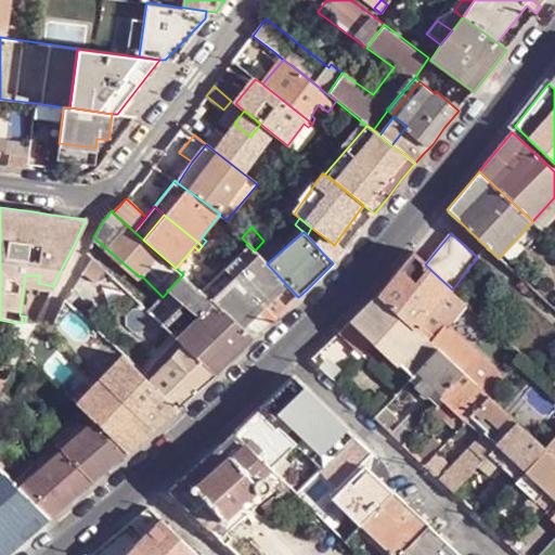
[(206,241),(202,246),(209,254),(213,248),(206,241)]
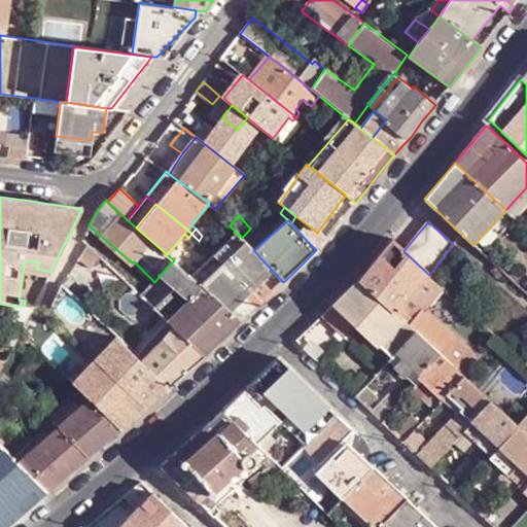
[(184,234),(181,238),(192,247),(199,241),(191,234),(188,238),(184,234)]
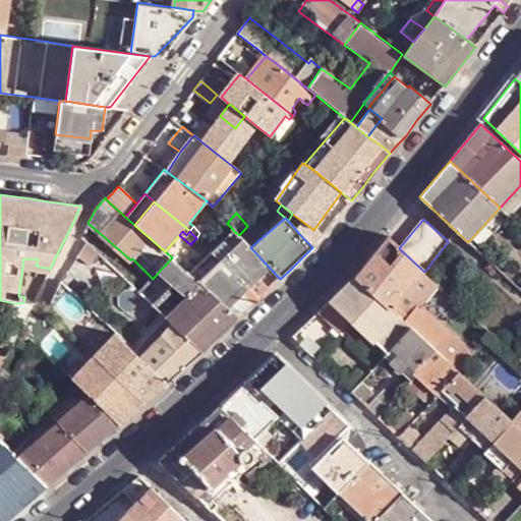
[(212,253),(219,261),(242,239),(239,235),(235,232),(212,253)]
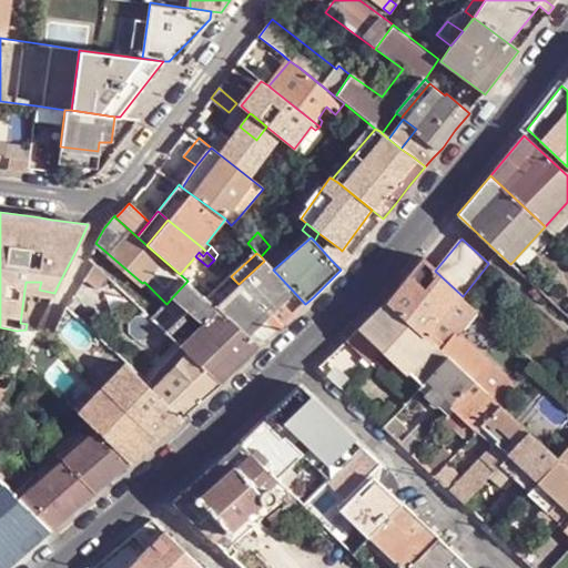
[(435,271),(423,259),(409,275),(388,301),(443,352),(478,310),(463,296),(435,271)]
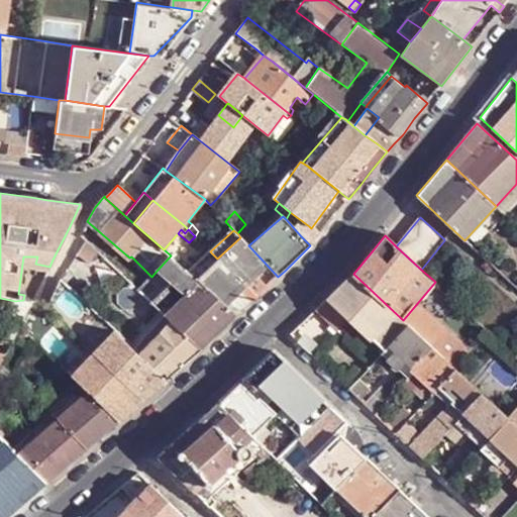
[(217,259),(248,288),(265,273),(274,281),(278,277),(248,245),(240,237),(217,259)]
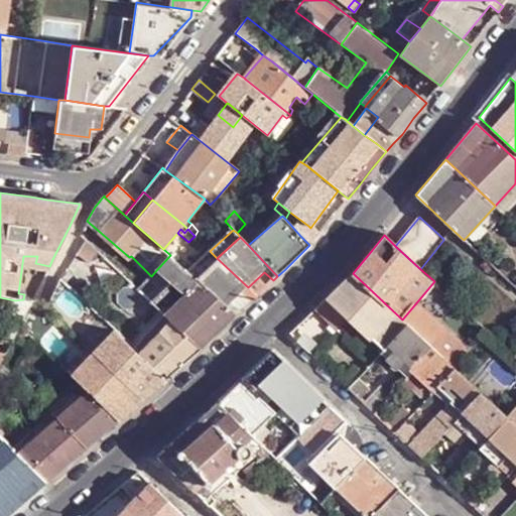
[(188,271),(197,279),(217,258),(210,251),(188,271)]
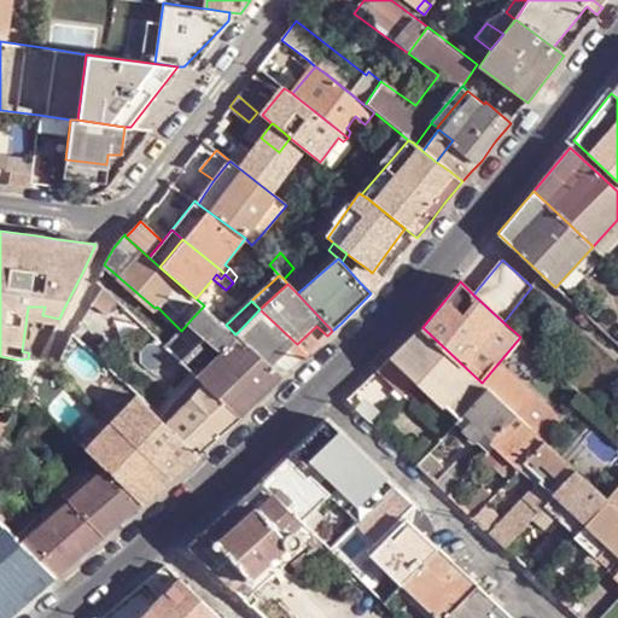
[(204,305),(188,322),(203,336),(220,350),(199,374),(205,382),(240,419),(284,377),(235,334),(226,325),(215,316),(204,305)]
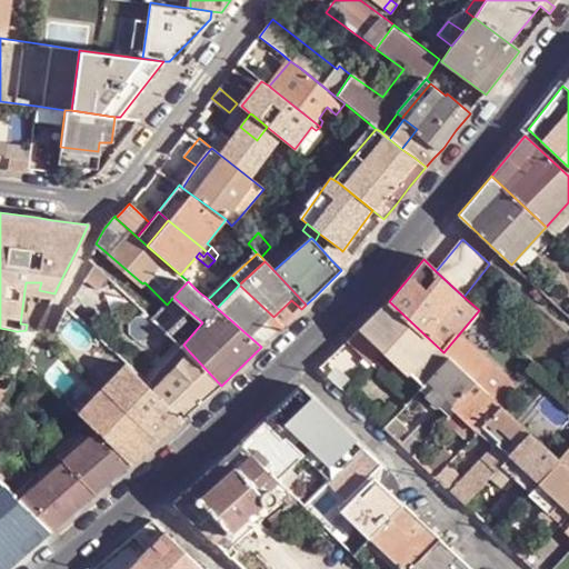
[(217,308),(261,347),(266,342),(256,333),(273,317),(239,285),(217,308)]
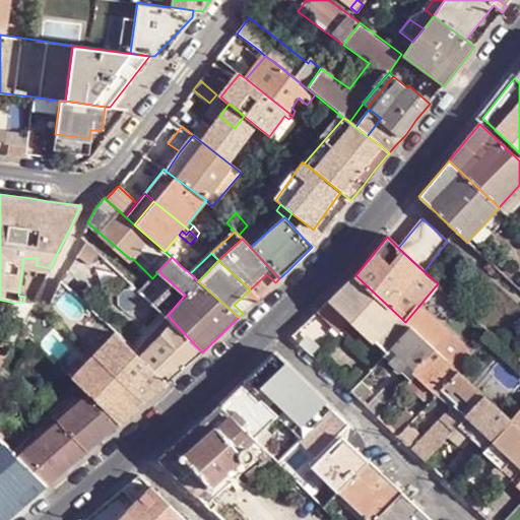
[(50,268),(36,265),(35,273),(47,276),(50,268)]
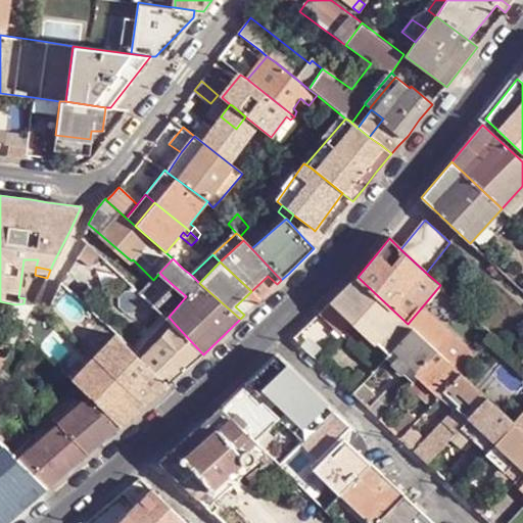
[(408,324),(358,277),(294,337),(316,359),(353,323),(389,355),(395,349),(414,330),(408,324)]
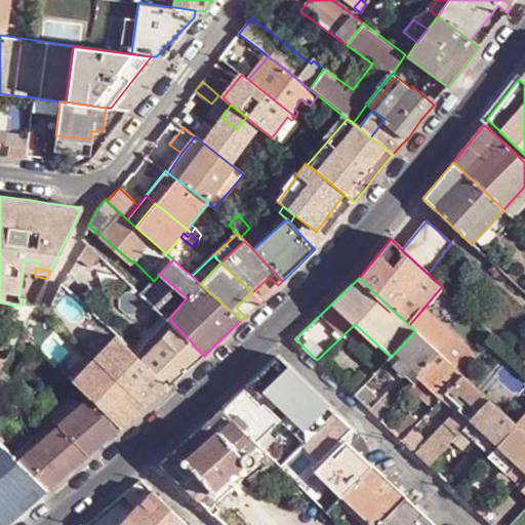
[(172,285),(153,304),(169,318),(187,297),(172,285)]
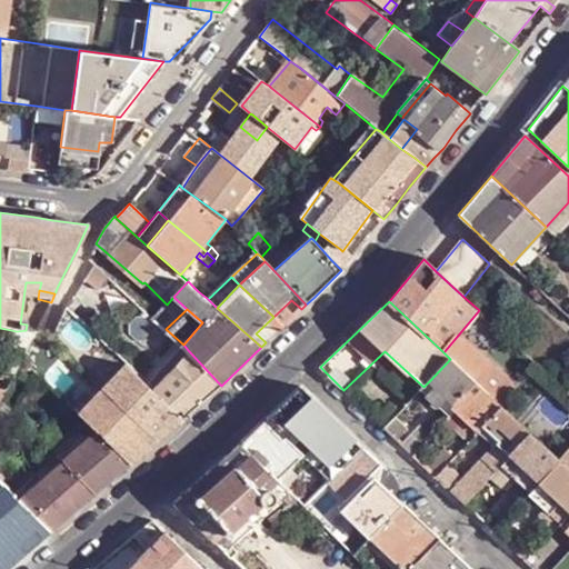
[(256,333),(266,342),(278,331),(273,327),(277,322),(277,320),(273,317),(256,333)]
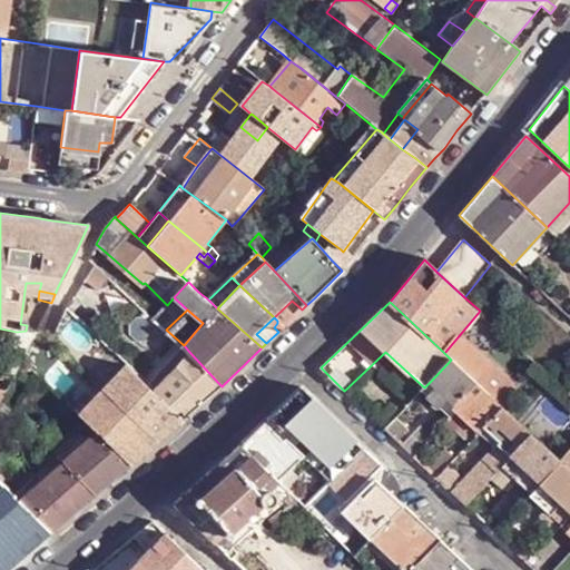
[(281,317),(277,321),(277,323),(283,327),(287,323),(281,317)]
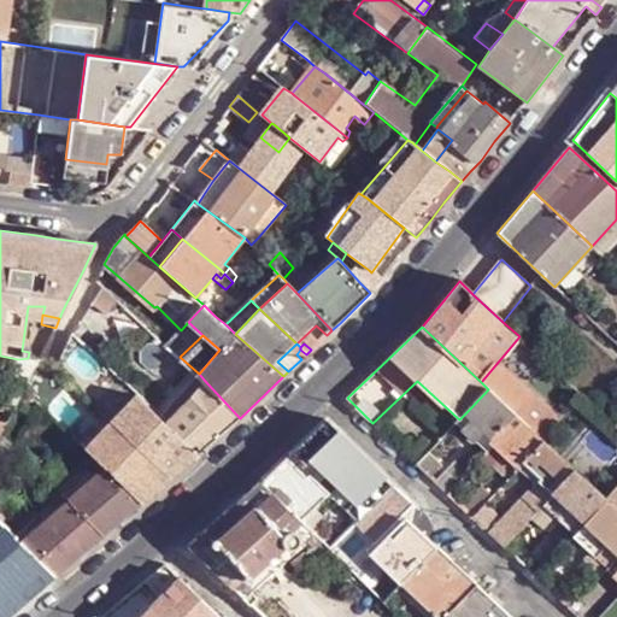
[(297,354),(301,359),(306,354),(300,350),(297,354)]
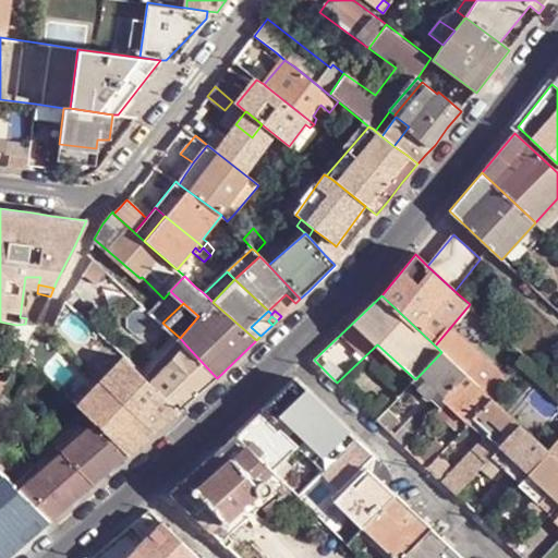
[(35,326),(16,325),(8,348),(22,353),(35,326)]
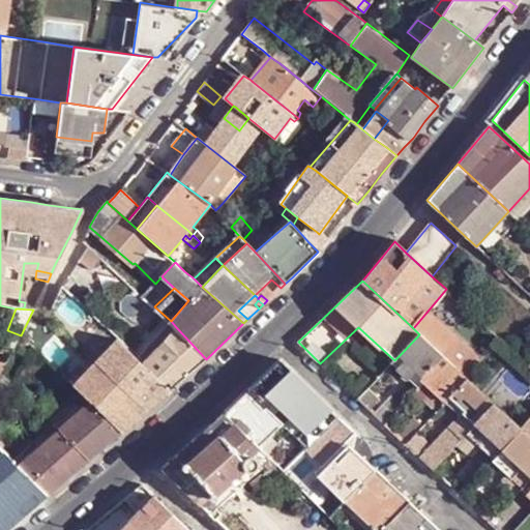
[(176,327),(171,321),(164,330),(170,335),(144,363),(172,389),(206,359),(176,327)]
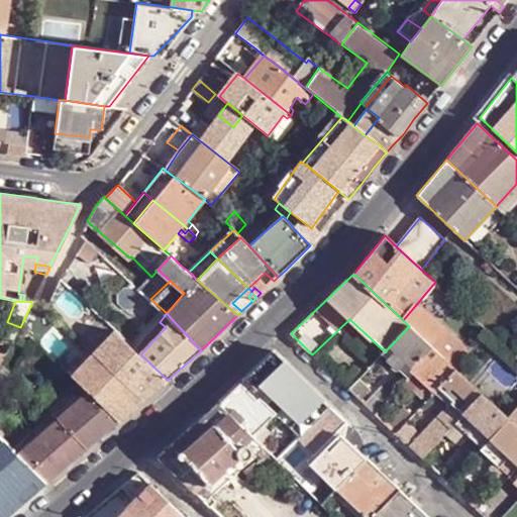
[(160,322),(135,349),(140,354),(166,327),(160,322)]
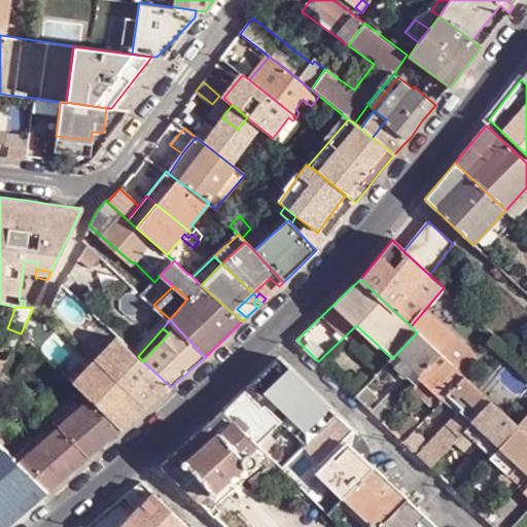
[(422,375),(442,355),(417,332),(398,352),(422,375)]
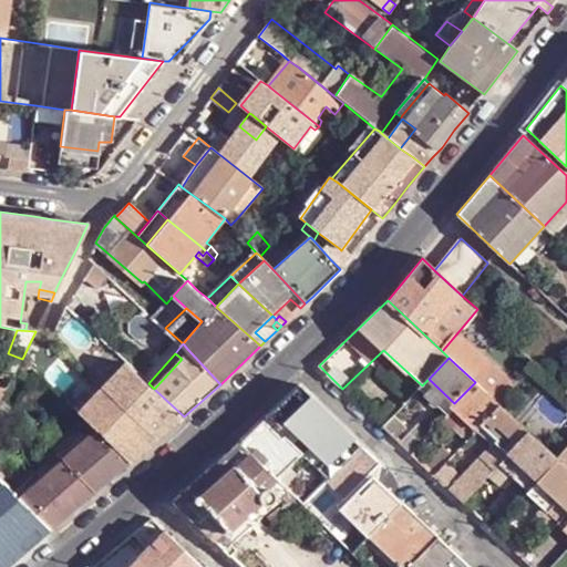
[(143,378),(88,424),(96,431),(95,432),(127,464),(156,440),(184,416),(154,389),(148,383),(143,378)]
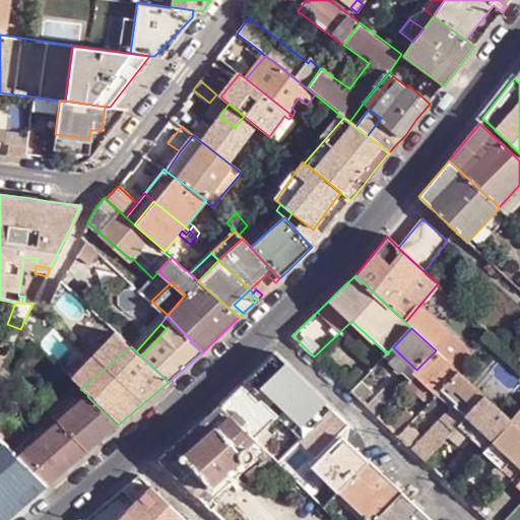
[(416,370),(393,347),(387,353),(385,355),(412,381),(417,376),(417,375),(415,371),(416,370)]
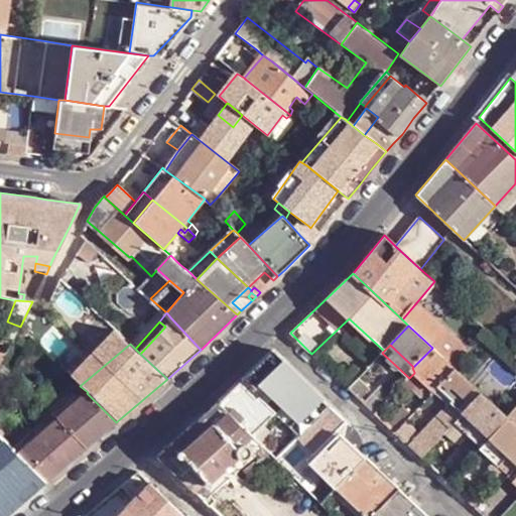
[(431,390),(454,368),(432,348),(413,367),(412,368),(414,372),(414,373),(431,390)]
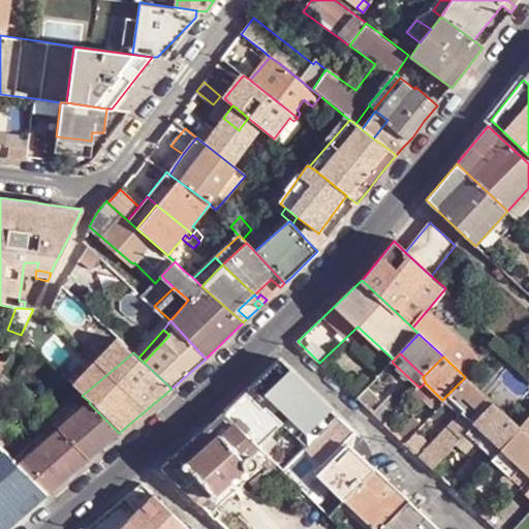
[(279,360),(249,387),(254,394),(255,393),(263,400),(270,403),(272,401),(304,432),(298,437),(302,441),(308,446),(337,415),(279,360)]
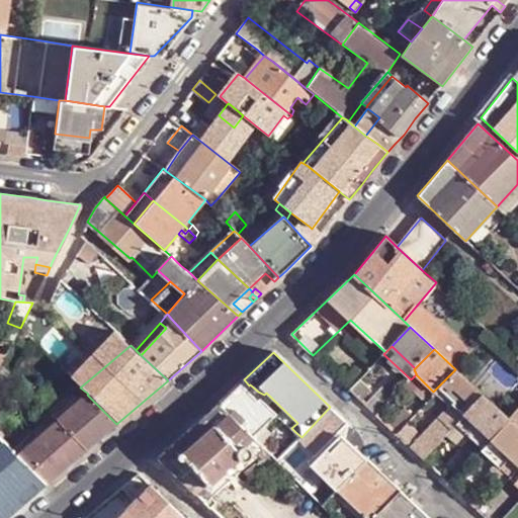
[(446,434),(483,395),(455,369),(433,392),(430,396),(434,399),(442,391),(453,401),(438,417),(440,418),(433,426),(430,425),(410,447),(422,459),(431,449),(446,434)]
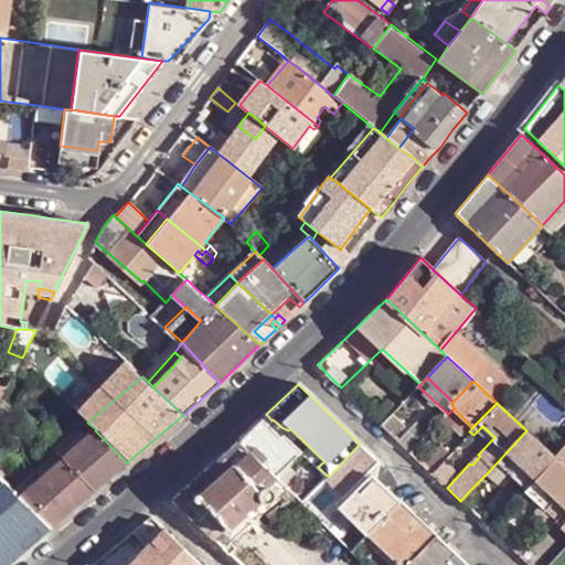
[(469,432),(472,427),(454,408),(448,414),(446,416),(466,435),(469,432)]
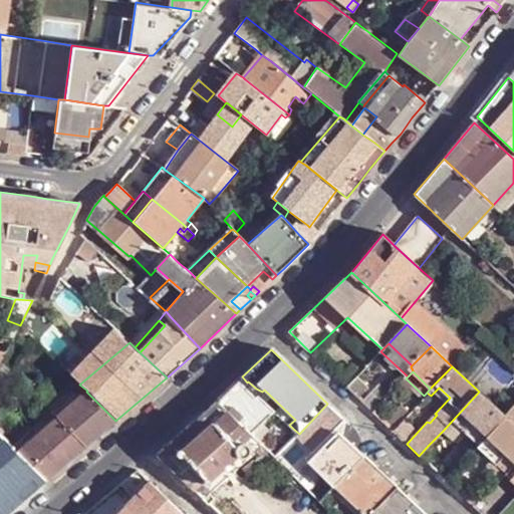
[(0,408),(12,383),(0,376),(0,408)]
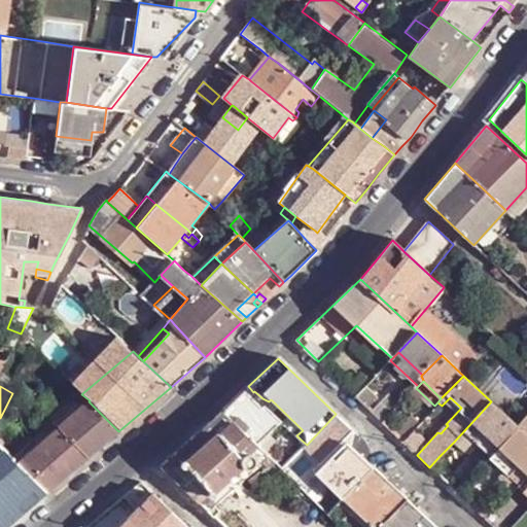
[(253,392),(248,386),(244,390),(262,408),(265,405),(266,406),(269,401),(262,398),(254,391),(253,392)]
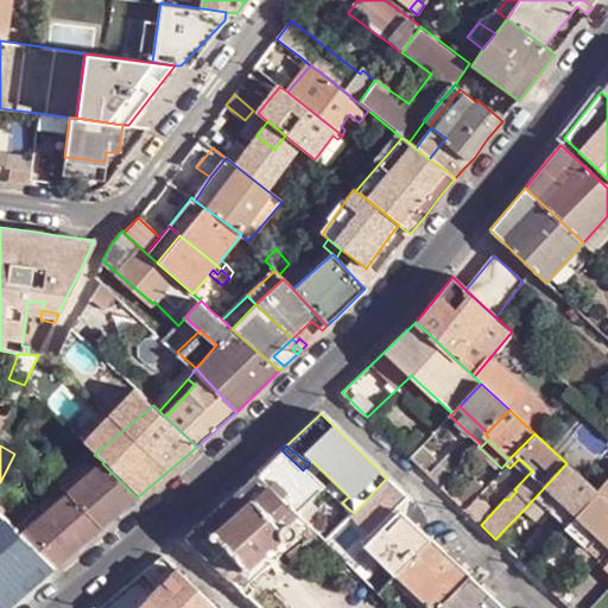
[(412,445),(405,453),(411,457),(417,450),(412,445)]
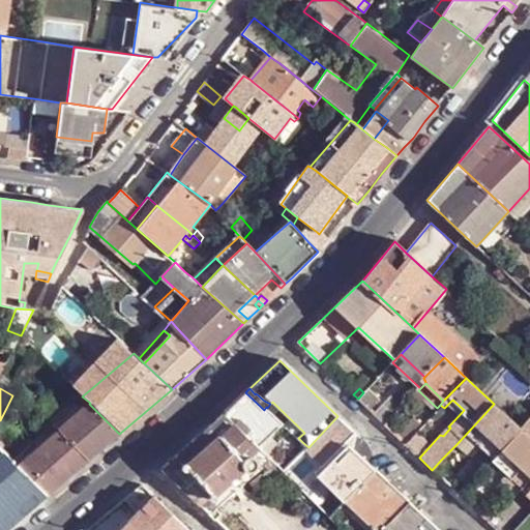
[(383,406),(394,416),(409,400),(399,390),(383,406)]
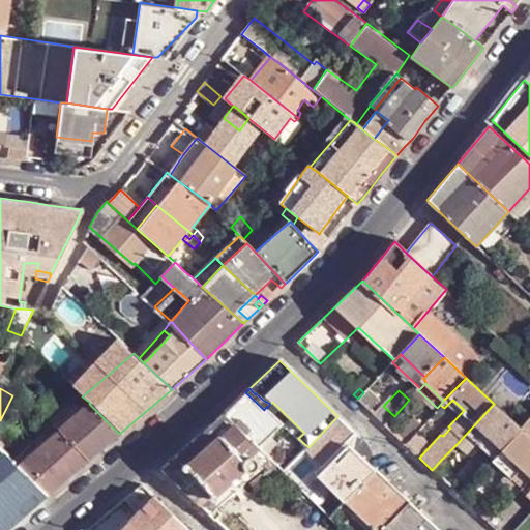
[(363,392),(358,399),(369,408),(371,411),(379,403),(365,391),(363,392)]
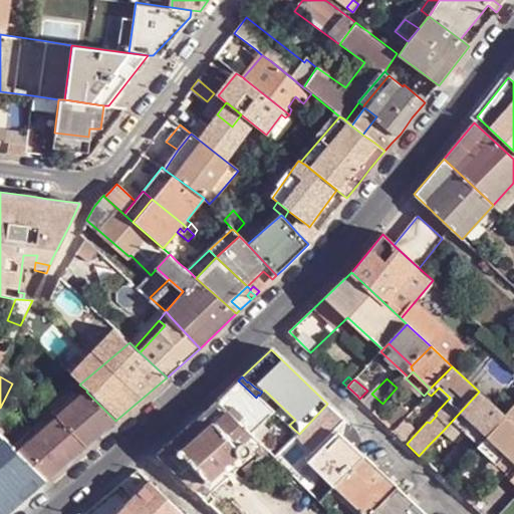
[(256,398),(238,380),(216,401),(251,434),(262,422),(274,411),(259,396),(258,395),(256,398)]
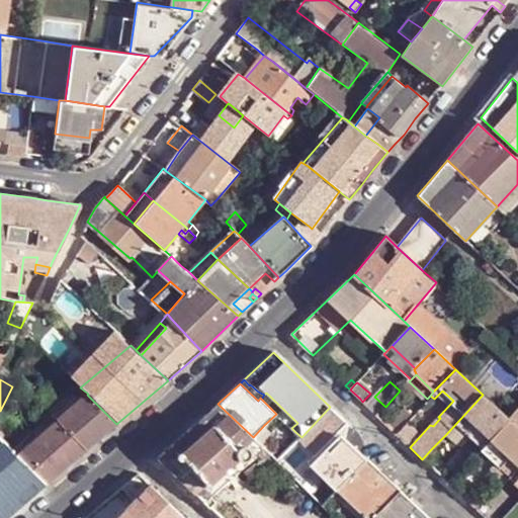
[(55,410),(60,405),(40,386),(31,396),(38,403),(49,414),(50,415),(53,417),(57,422),(87,450),(116,424),(87,395),(63,417),(55,410)]
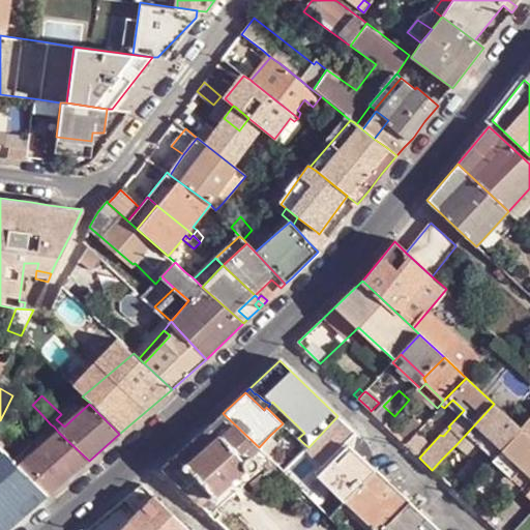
[(90,403),(82,396),(61,414),(56,419),(64,427),(89,404),(90,403)]
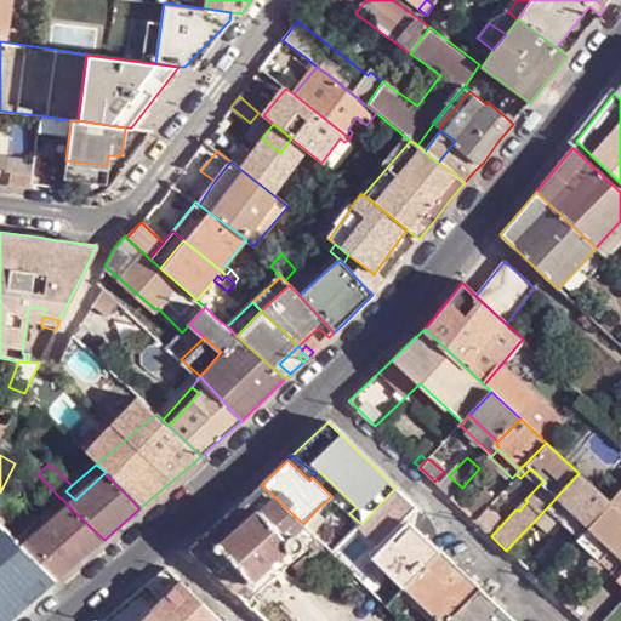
[(587,525),(609,502),(579,473),(535,520),(542,528),(554,516),(577,536),(587,525)]
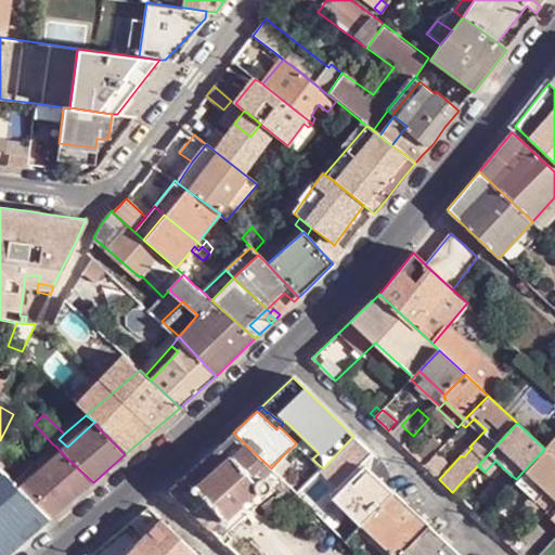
[(392,434),(404,446),(413,436),(401,425),(392,434)]
